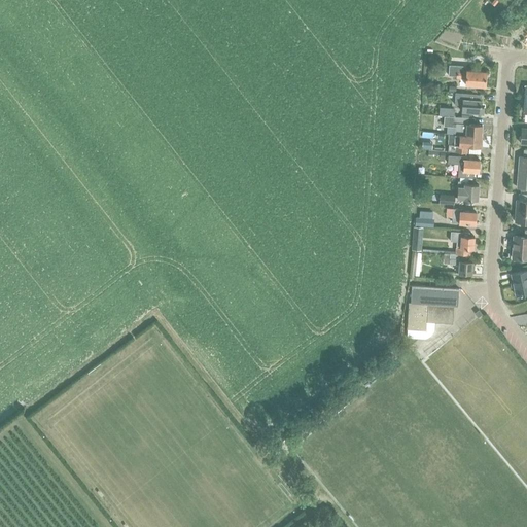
[(448,75),(457,75),(457,77),(465,78),(465,84),(466,84),(466,86),(475,88),(475,84),(485,85),(486,71),(466,70),(466,71),(462,71),(463,65),(449,64),(448,75)]
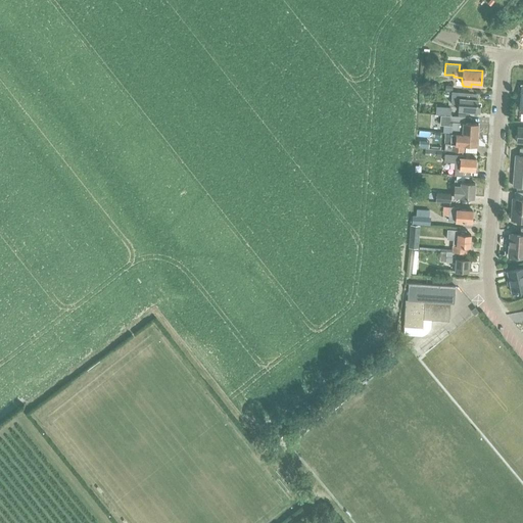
[(459,111),(480,112),(480,105),(478,104),(478,99),(466,98),(466,93),(452,92),(452,103),(460,104),(459,111)]
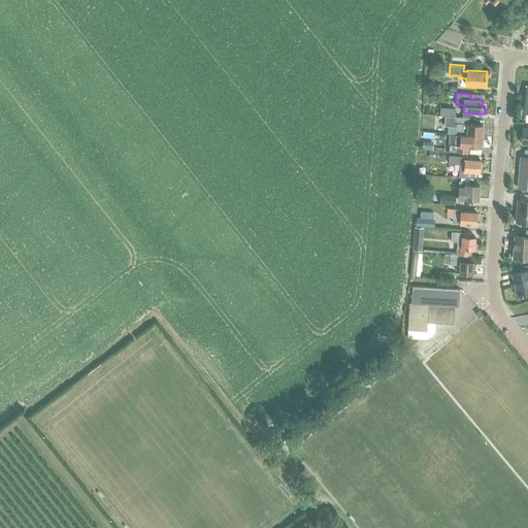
[(444,117),(444,126),(456,127),(455,134),(456,134),(466,135),(483,137),(484,126),(470,124),(470,119),(444,117)]
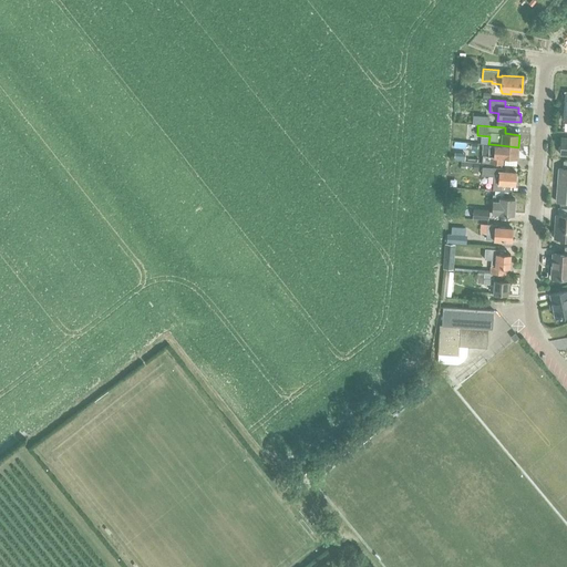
[(483,155),(482,162),(503,164),(504,157),(517,158),(518,147),(501,145),(490,144),(488,155),(483,155)]
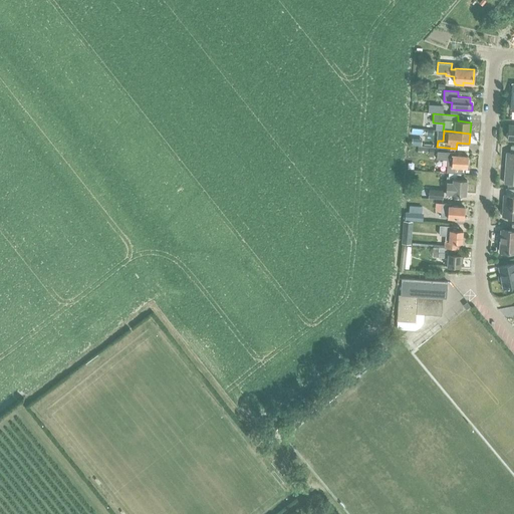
[(513,145),(512,146),(511,153),(506,153),(504,183),(513,183),(513,145)]
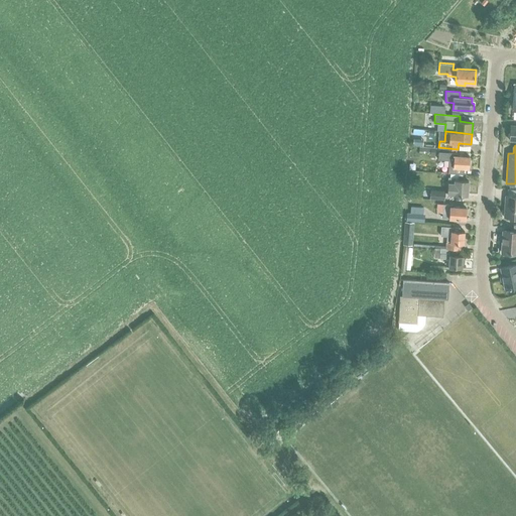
[(440,152),(439,159),(449,159),(448,173),(463,174),(464,167),(470,168),(470,157),(457,156),(457,153),(440,152)]
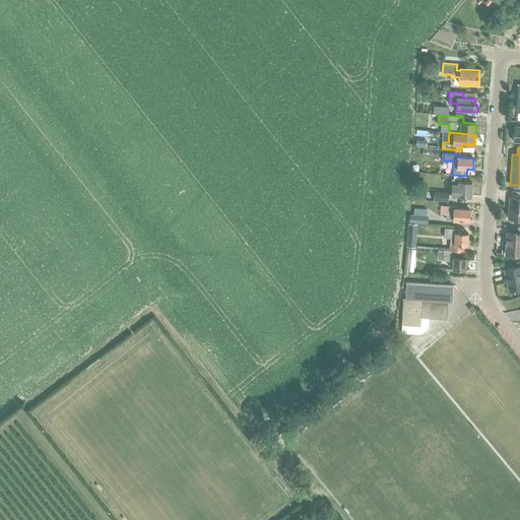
[(457,196),(471,197),(472,182),(459,181),(459,179),(452,178),(451,185),(452,185),(451,195),(457,195),(457,196)]
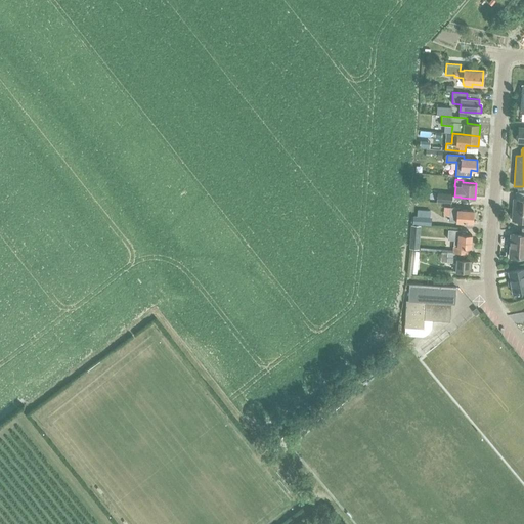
[(523,191),(516,191),(515,199),(514,199),(512,220),(523,221),(523,191)]
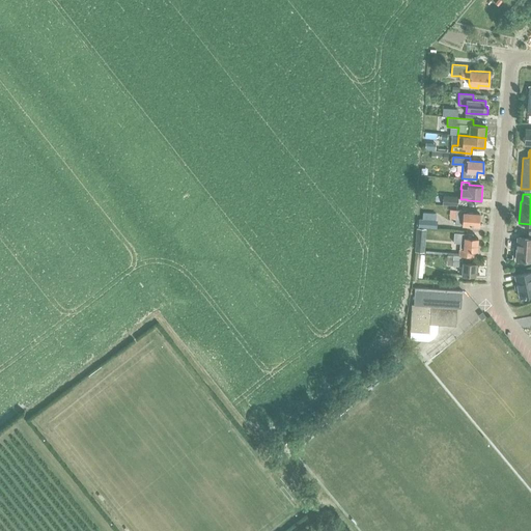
[(442,204),(457,205),(458,196),(443,195),(442,204)]
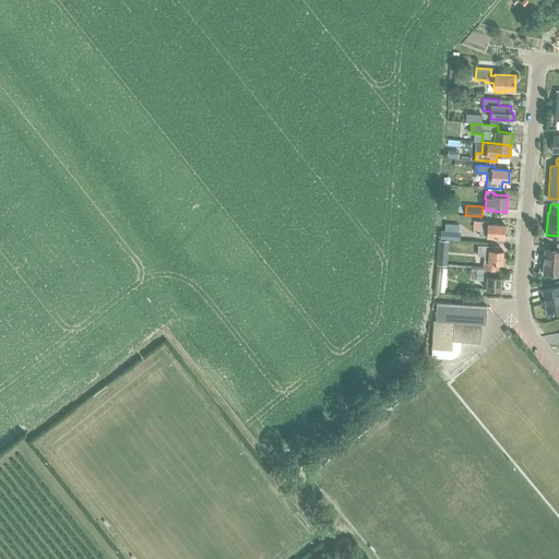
[(479,236),(504,237),(506,225),(490,224),(490,222),(480,222),(479,236)]
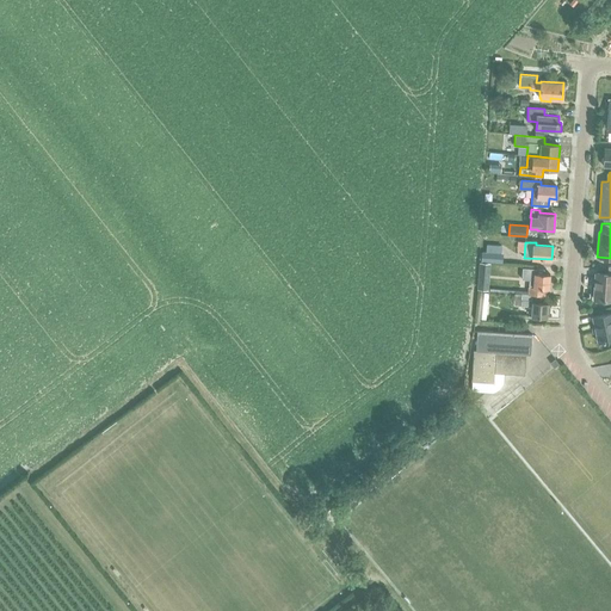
[(482,263),(504,264),(504,254),(482,253),(482,263)]
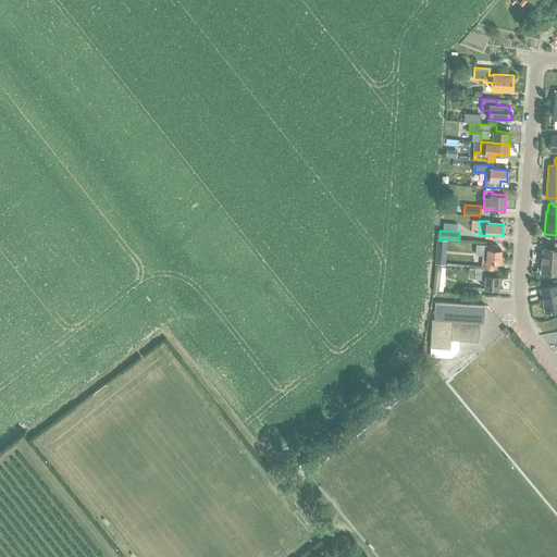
[(556,242),(555,243),(554,249),(543,249),(542,272),(556,273),(556,242)]
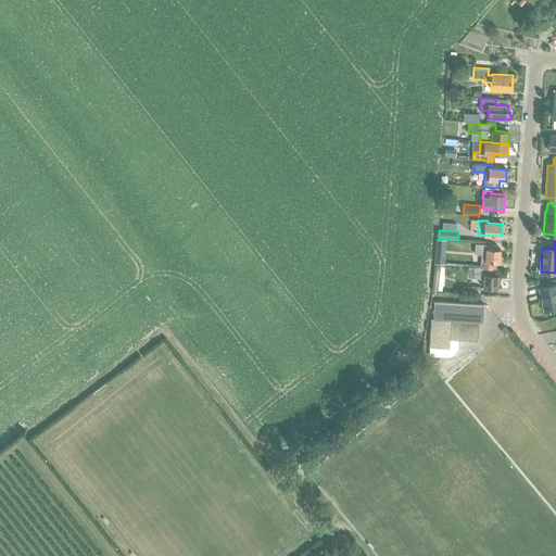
[(487,253),(485,261),(481,261),(481,267),(496,268),(496,262),(500,263),(501,250),(487,249),(487,248),(476,247),(476,252),(487,253)]
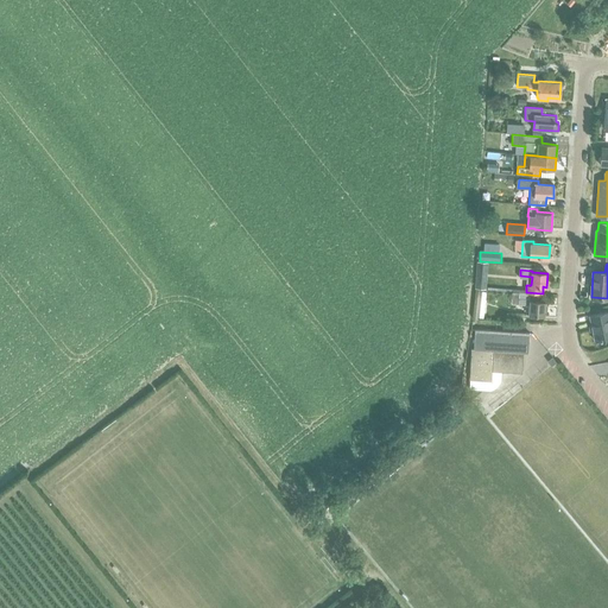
[(512,303),(518,304),(530,305),(529,315),(544,316),(545,302),(530,301),(531,293),(520,293),(520,290),(513,289),(512,303)]
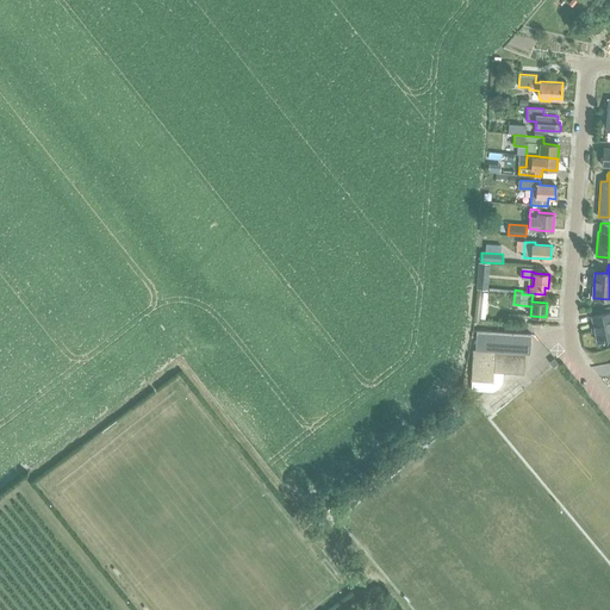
[(479,321),(481,296),(490,297),(490,293),(477,292),(474,319),(479,321)]
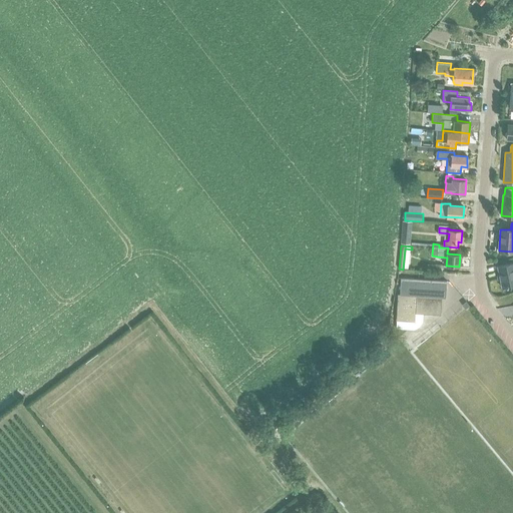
[(512,263),(498,266),(502,288),(512,285),(512,263)]
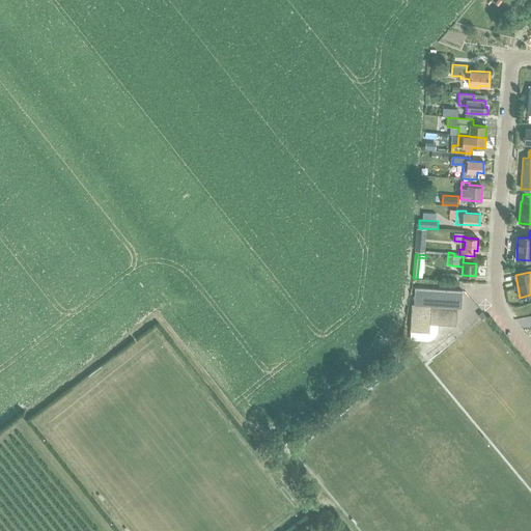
[(457,308),(462,308),(463,290),(415,287),(414,304),(412,304),(410,331),(429,333),(429,324),(456,326),(457,308)]
